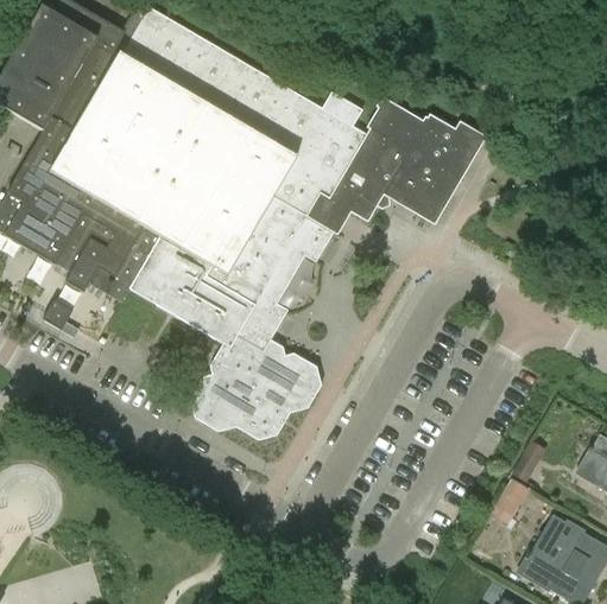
[(459,183),(462,182),(461,179),(463,175),(462,173),(460,172),(474,148),(478,151),(486,135),(460,120),(457,125),(455,122),(453,127),(430,114),(428,118),(425,116),(423,121),(385,97),(383,101),(380,100),(377,107),(379,108),(367,127),(371,129),(367,134),(353,126),(364,109),(332,91),(322,107),(147,5),(146,7),(137,1),(121,29),(71,0),(38,0),(37,2),(39,4),(0,71),(0,105),(42,129),(6,191),(7,192),(0,204),(0,229),(5,233),(4,234),(56,264),(56,262),(70,271),(64,280),(83,291),(89,283),(121,302),(130,288),(223,343),(210,364),(212,374),(203,375),(190,399),(195,417),(217,431),(235,426),(258,439),(277,434),(290,412),(308,407),(321,385),(316,366),(293,353),(285,355),(283,345),(271,338),(288,309),(273,300),(302,253),(316,261),(334,230),(328,227),(341,205),(367,221),(377,205),(383,208),(383,207),(389,197),(396,201),(398,197),(434,218),(453,185),(456,188),(459,183)]
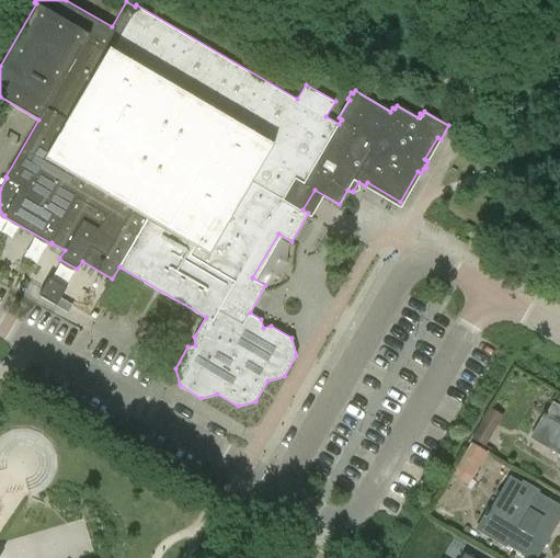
[(40,294),(57,305),(67,287),(49,276),(40,294)]
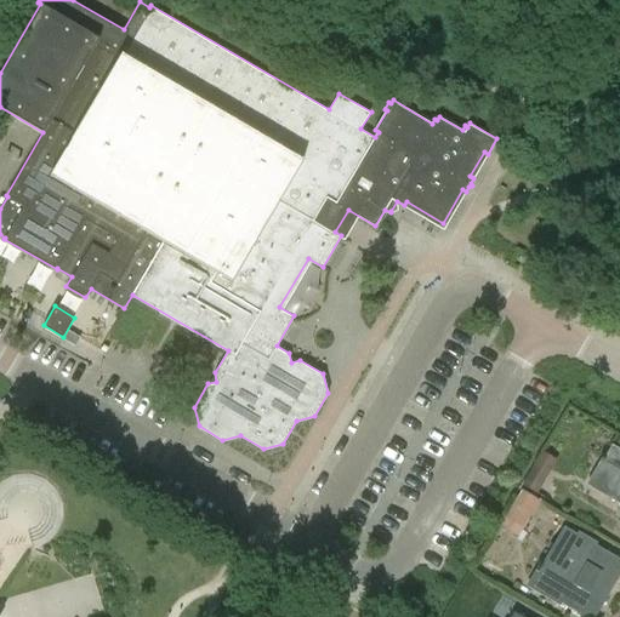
[(619,446),(613,444),(590,483),(619,501),(618,502),(619,503),(619,446)]
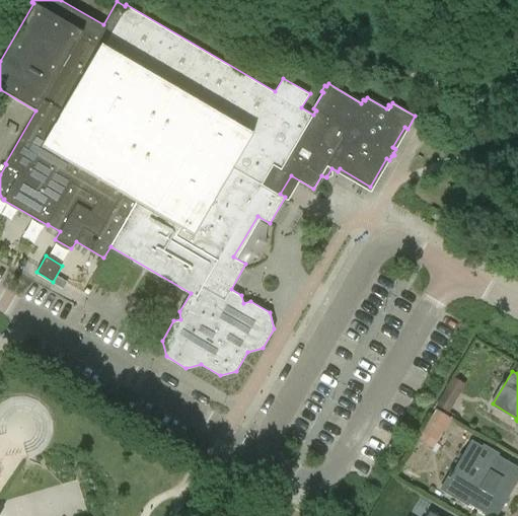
[(466,384),(453,376),(437,403),(450,412),(466,384)]
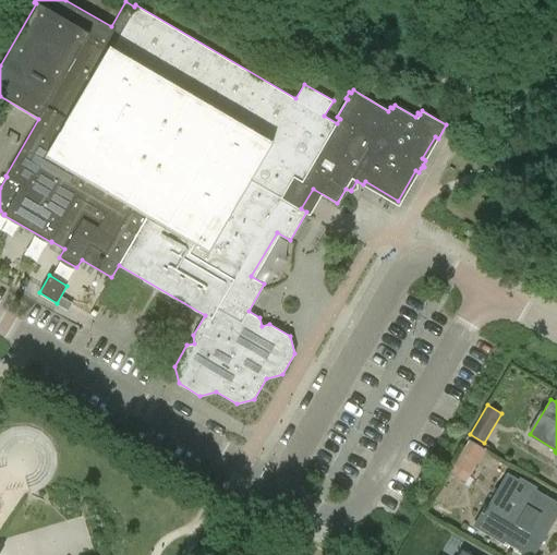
[(485,449),(470,439),(450,472),(465,482),(485,449)]
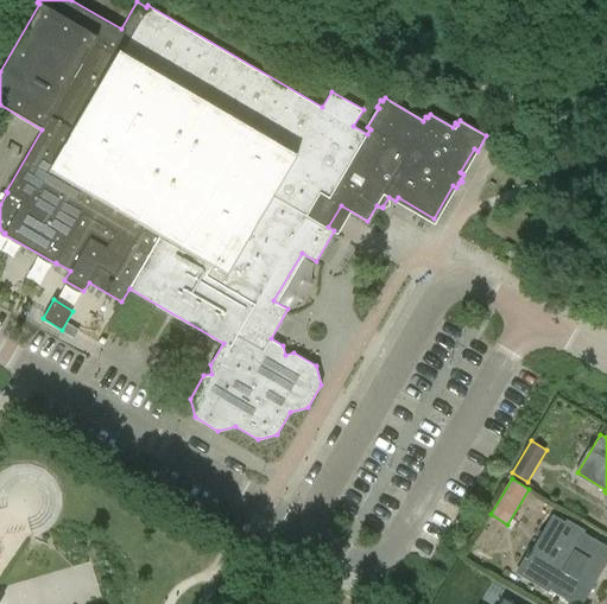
[(541,587),(542,587),(548,591),(550,589),(575,603),(581,603),(606,560),(606,544),(585,532),(586,529),(567,517),(564,520),(552,513),(530,552),(528,551),(514,571),(535,583),(535,584),(536,585),(537,586),(537,587),(538,587),(541,587)]
